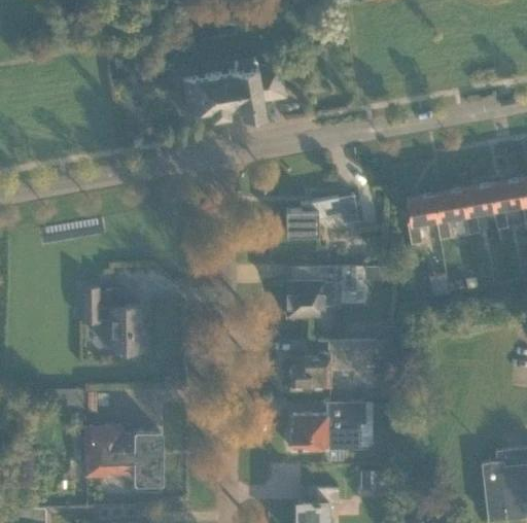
[(262,99),(285,95),(280,63),(257,67),(255,59),(233,63),(234,71),(181,80),(187,113),(210,109),(211,118),(227,115),(225,106),(238,104),(239,115),(243,114),(244,123),(262,119),(260,112),(265,112),(262,99)]
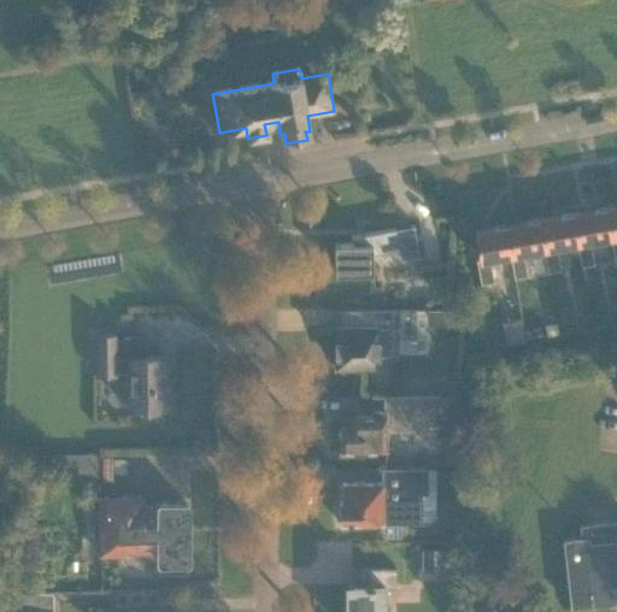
[(579,245),(574,246),(577,270),(591,268),(587,243),(609,240),(613,239),(609,210),(573,216),(579,245)]
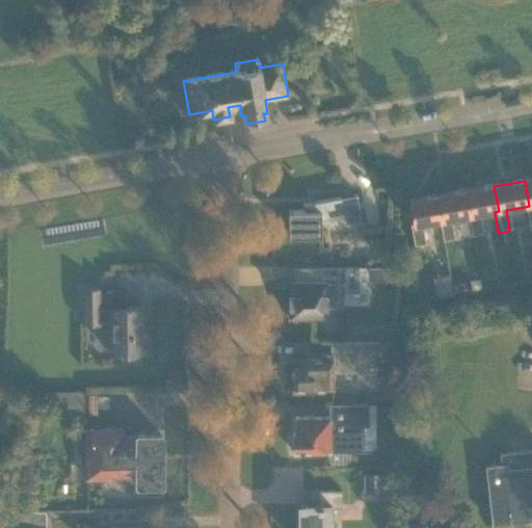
[(494,186),(466,191),(471,216),(467,217),(470,237),(481,235),(477,214),(495,212),(499,211),(494,186)]
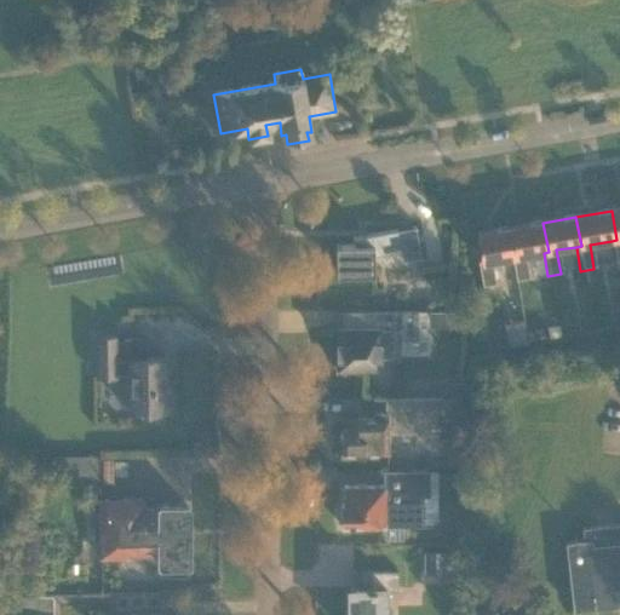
[(543,223),(510,229),(515,258),(510,258),(514,282),(527,280),(522,257),(544,253),(549,252),(543,223)]
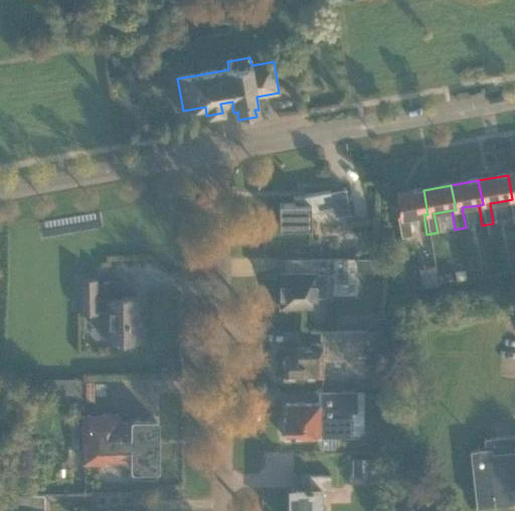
[(280,205),(280,229),(311,228),(311,213),(332,210),(333,217),(350,214),(346,189),(294,198),(295,204),(280,205)]
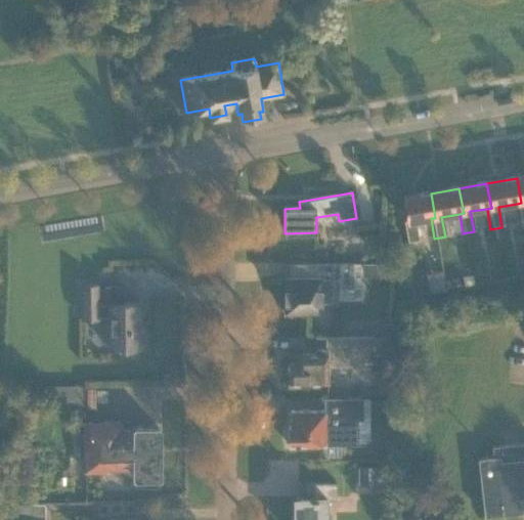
[(413,221),(431,218),(435,218),(431,193),(401,199),(405,224),(402,224),(405,244),(417,242),(413,221)]
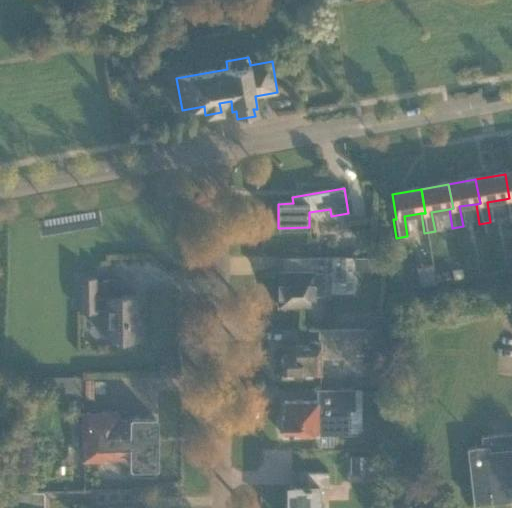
[(404,255),(402,242),(392,243),(394,256),(404,255)]
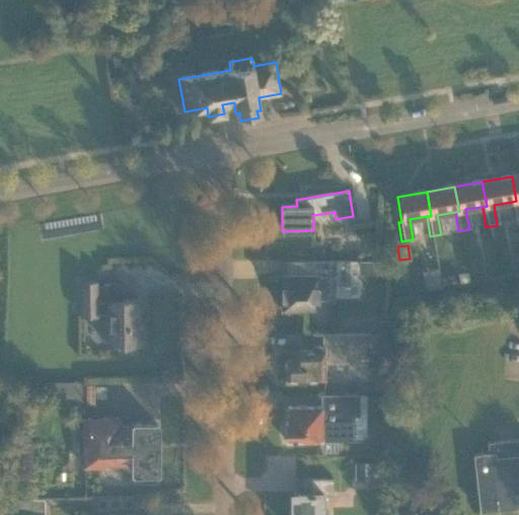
[(335,286),(349,286),(349,262),(318,262),(318,277),(282,277),(282,312),(317,312),(317,300),(335,300),(335,286)]
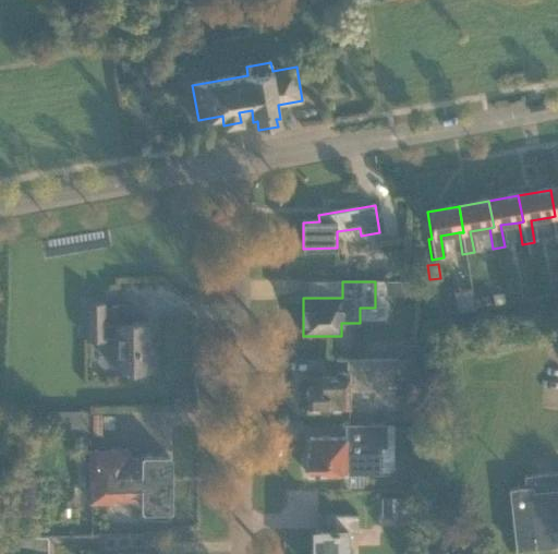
[(476,312),(473,290),(452,294),(456,315),(476,312)]
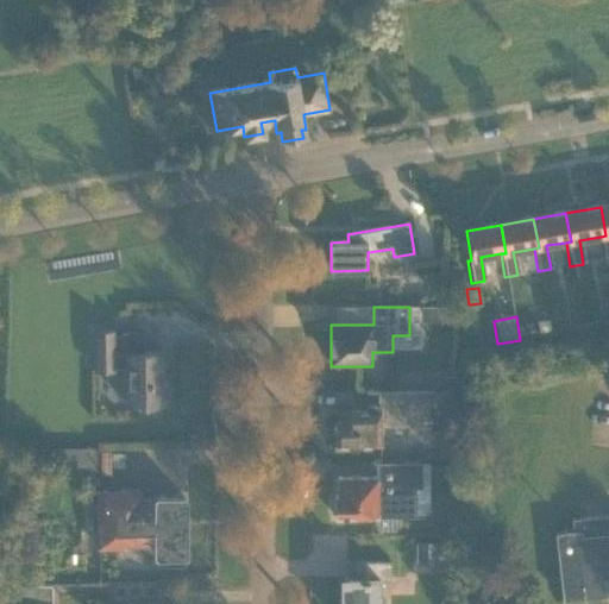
[(551,333),(550,322),(538,323),(540,334),(551,333)]
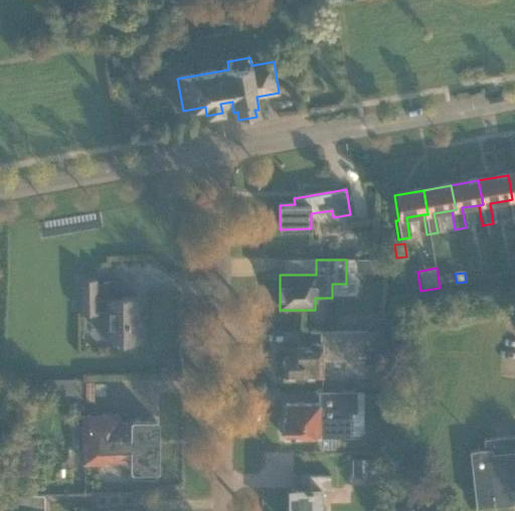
[(107,345),(141,344),(141,325),(138,325),(137,300),(121,300),(121,286),(97,286),(97,281),(79,281),(78,315),(97,315),(97,301),(106,301),(107,345)]
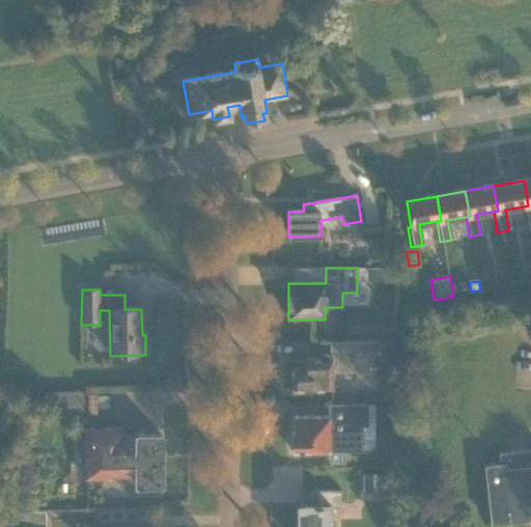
[(332,389),(332,372),(360,371),(359,368),(378,367),(376,362),(386,361),(386,345),(376,345),(376,342),(331,342),(331,353),(319,353),(319,358),(299,358),(299,367),(292,367),(292,372),(287,376),(287,382),(294,385),(294,389),(332,389)]
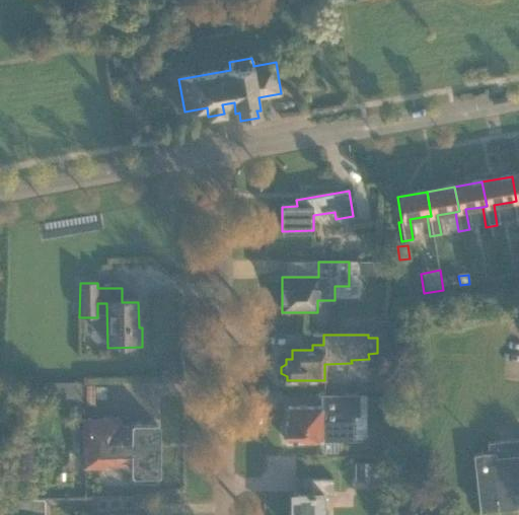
[(286,441),(355,441),(355,417),(361,417),(360,394),(321,395),(321,409),(288,409),(289,422),(285,422),(285,426),(282,429),(282,435),(286,439),(286,441)]
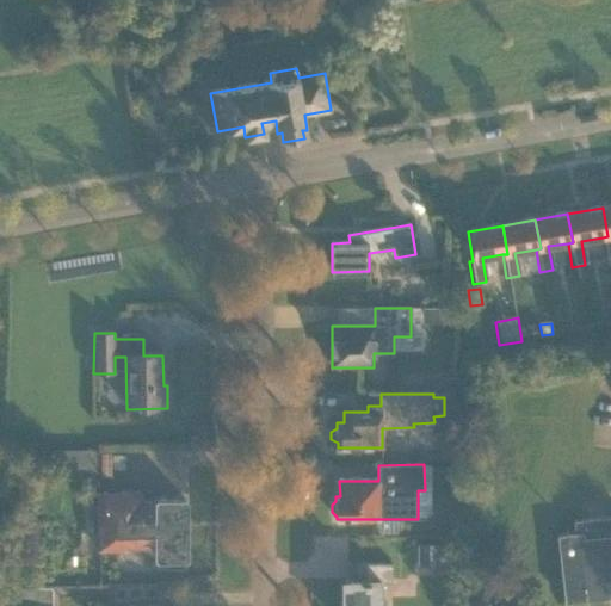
[(167,569),(185,568),(184,500),(153,500),(153,504),(140,504),(139,494),(98,494),(99,550),(124,550),(124,545),(149,545),(149,555),(167,554),(167,569)]
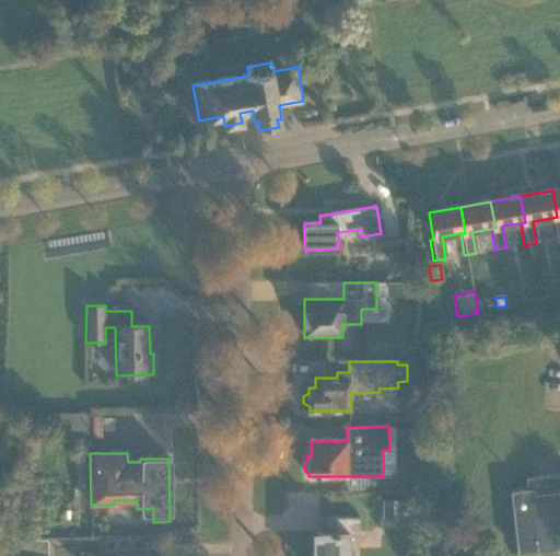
[(559,549),(558,544),(559,543),(559,474),(526,478),(527,489),(511,491),(517,554),(559,549)]
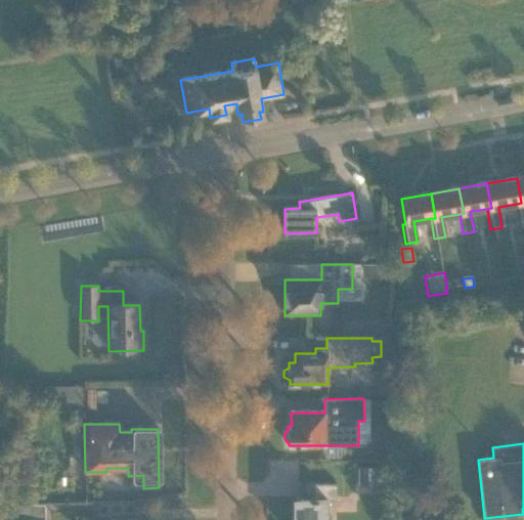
[(372,468),(356,468),(356,484),(372,485),(372,468)]
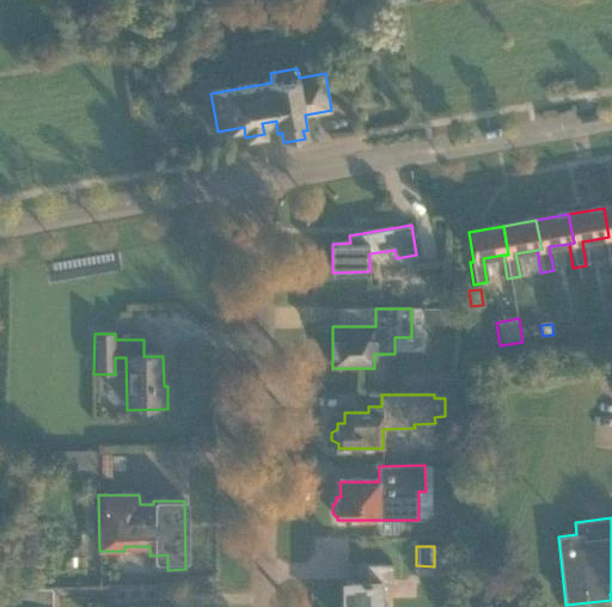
[(383,606),(383,584),(393,584),(393,565),(357,565),(357,581),(343,581),(344,604),(338,604),(338,606),(383,606)]
